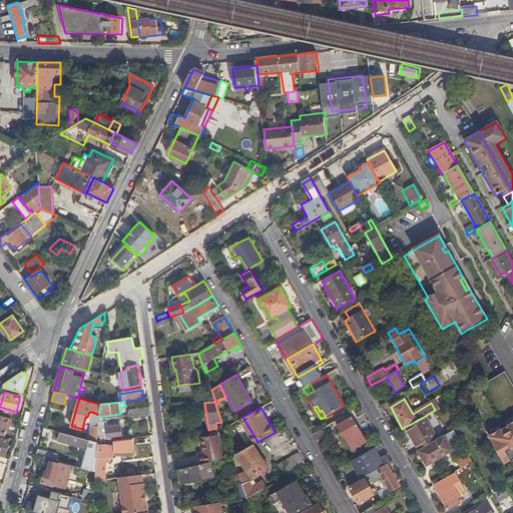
[(366,413),(362,407),(355,410),(359,417),(366,413)]
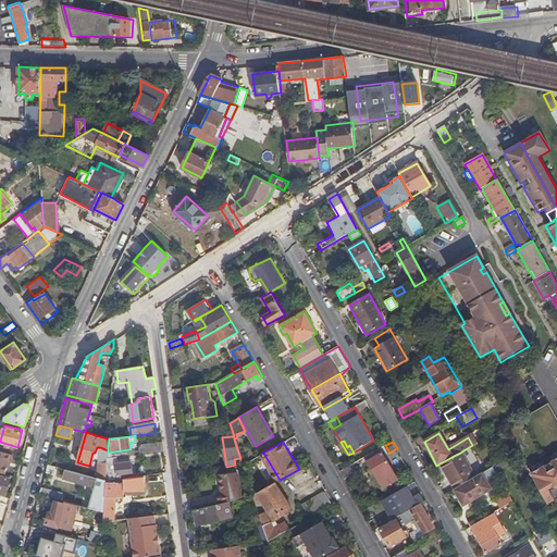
[(163,450),(163,443),(143,446),(139,449),(139,454),(163,450)]
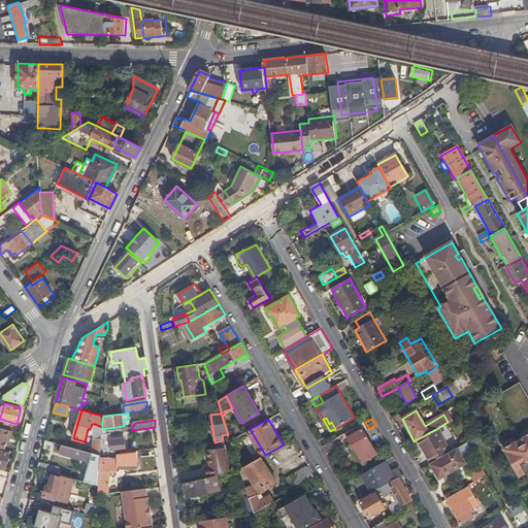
[(0,448),(4,449),(7,438),(9,438),(11,430),(0,427),(0,448)]
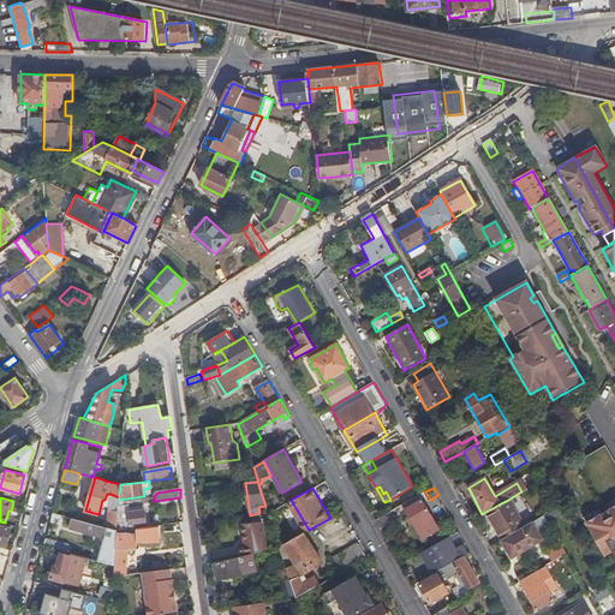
[(119,500),(119,497),(111,499),(111,503),(109,503),(107,527),(117,531),(118,530),(119,506),(119,500)]
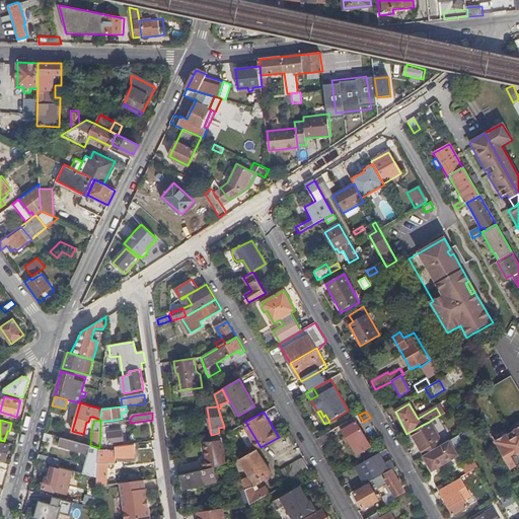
[(343,430),(347,437),(350,441),(357,454),(371,446),(357,422),(343,430)]
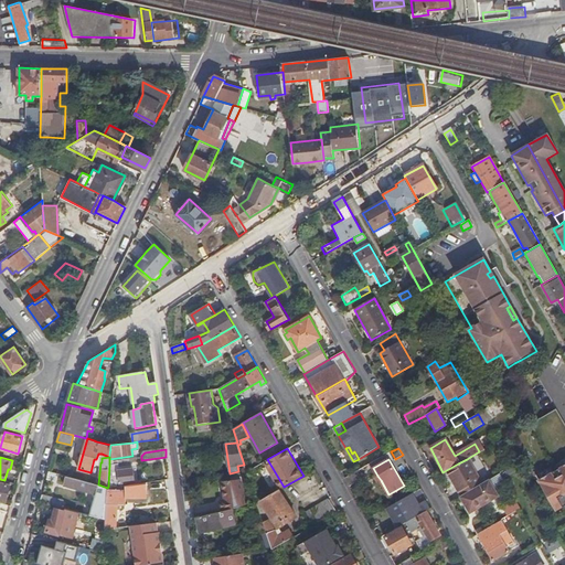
[(446,471),(460,496),(481,484),(467,459),(446,471)]
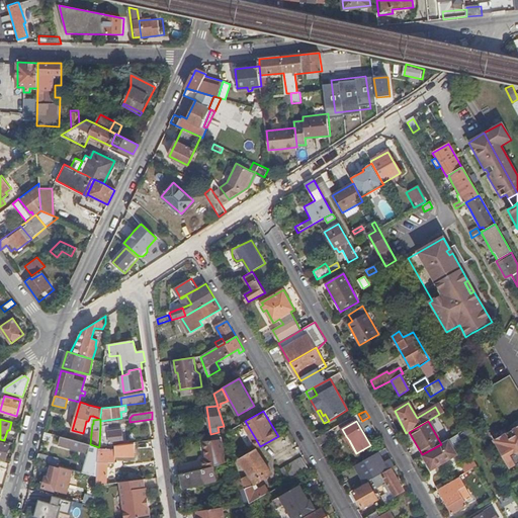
[(109,425),(100,426),(99,446),(107,445),(107,443),(123,441),(122,430),(120,430),(120,427),(109,428),(109,425)]
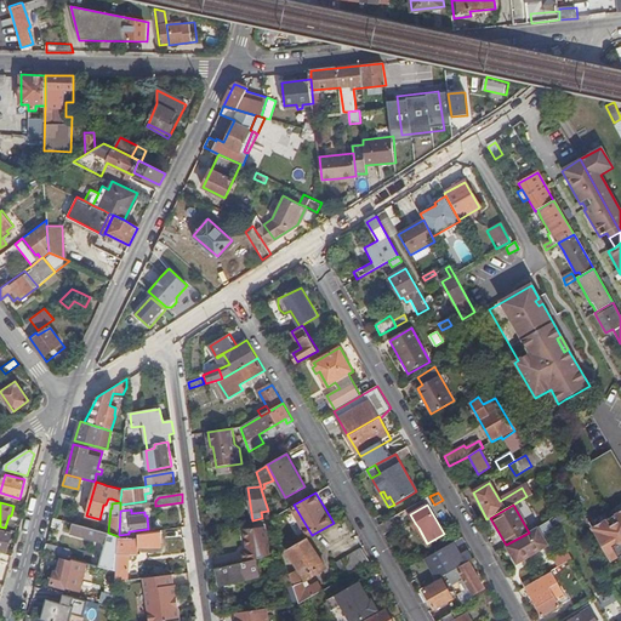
[(620,511),(619,513),(620,517),(605,525),(603,522),(594,528),(596,530),(593,531),(611,563),(620,556),(620,511)]
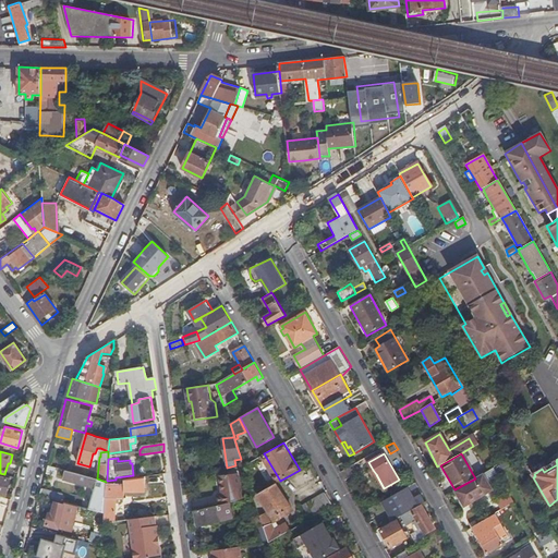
[(354,464),(342,472),(346,480),(359,471),(354,464)]
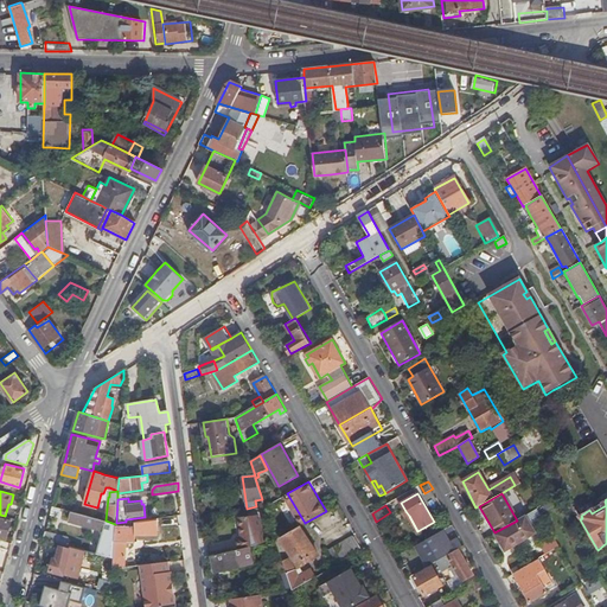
[(542,518),(536,509),(523,516),(525,518),(531,515),(536,516),(538,521),(542,518)]
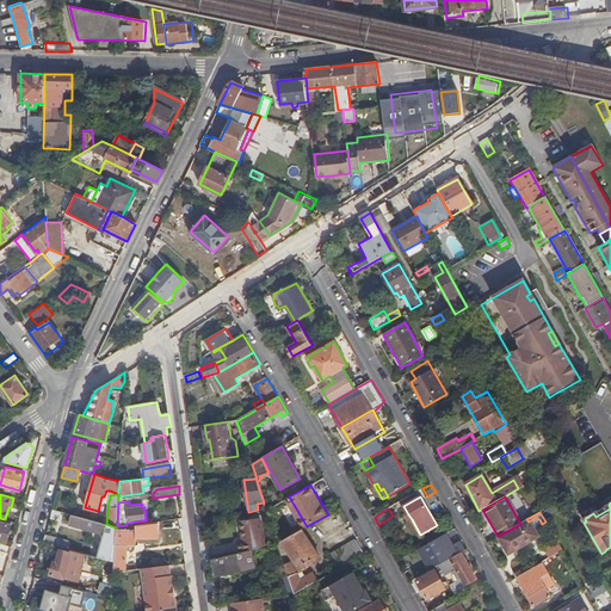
[(116,528),(106,524),(73,514),(71,523),(99,531),(103,536),(97,556),(113,560),(116,529),(116,528)]
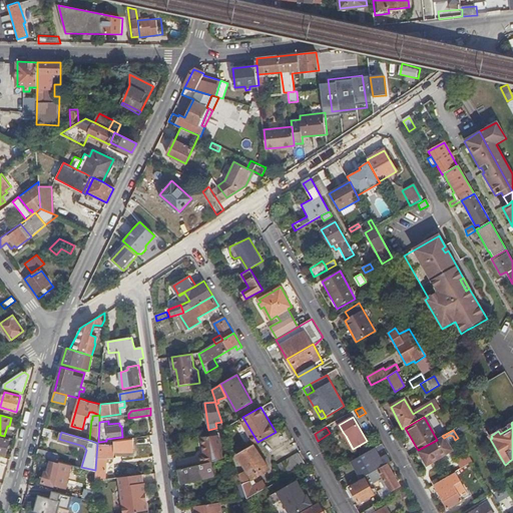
[(199,454),(201,464),(221,459),(219,453),(224,452),(218,434),(201,437),(203,453),(199,454)]
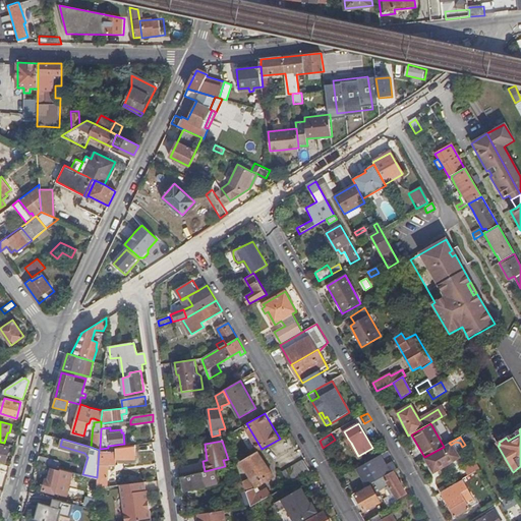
[(424,457),(423,458),(431,473),(458,458),(451,445),(449,443),(444,447),(424,457)]
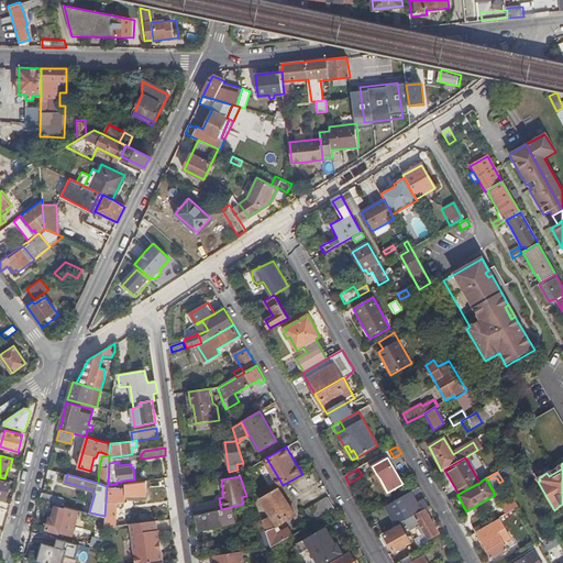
[(124,487),(107,487),(105,516),(105,527),(116,526),(117,508),(117,503),(120,503),(124,503),(124,487)]
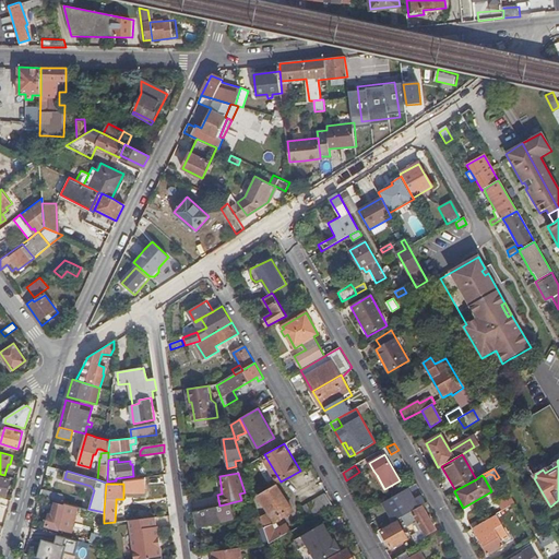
[(254,497),(256,501),(261,499),(276,523),(282,520),(280,516),(286,512),(288,515),(295,512),(276,485),(257,497),(254,497)]
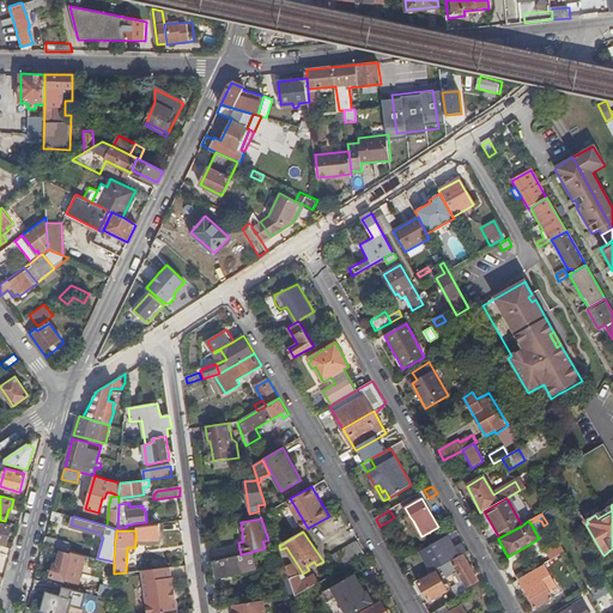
[(447,535),(423,548),(435,570),(441,566),(462,553),(467,551),(461,542),(454,547),(447,535)]
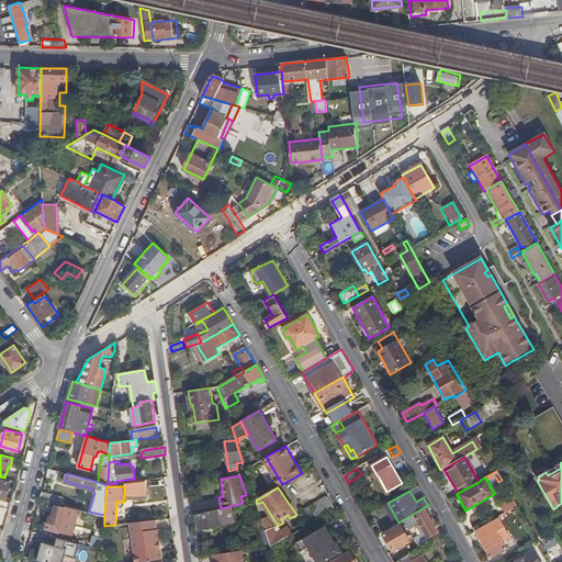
[(64,497),(42,492),(41,499),(56,503),(62,505),(64,497)]
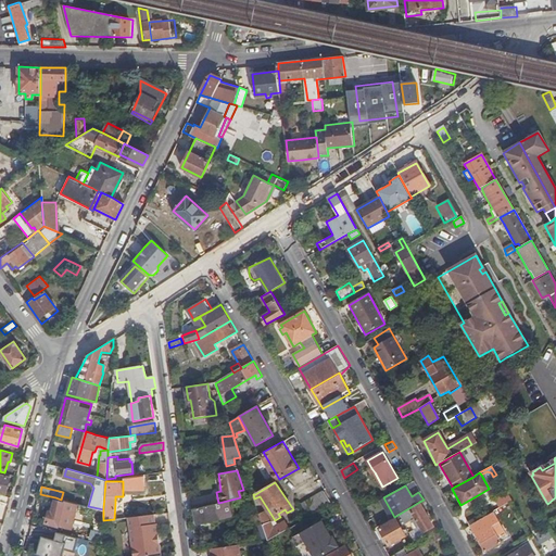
[(498,508),(512,501),(506,492),(494,500),(498,508)]
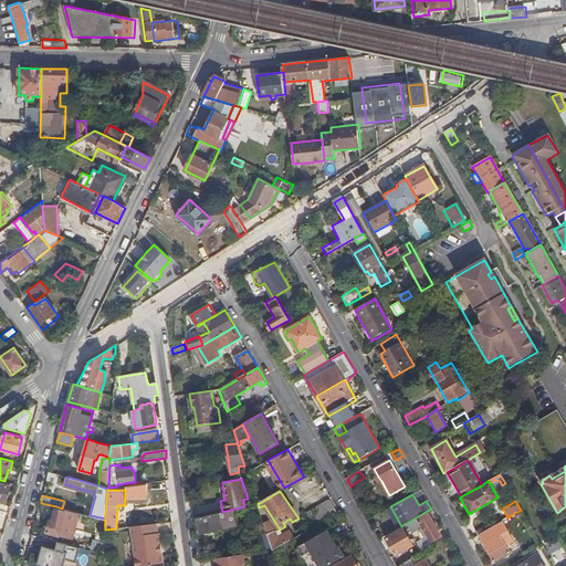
[(73,535),(79,513),(65,509),(64,512),(55,510),(53,521),(50,521),(46,533),(69,538),(73,535)]
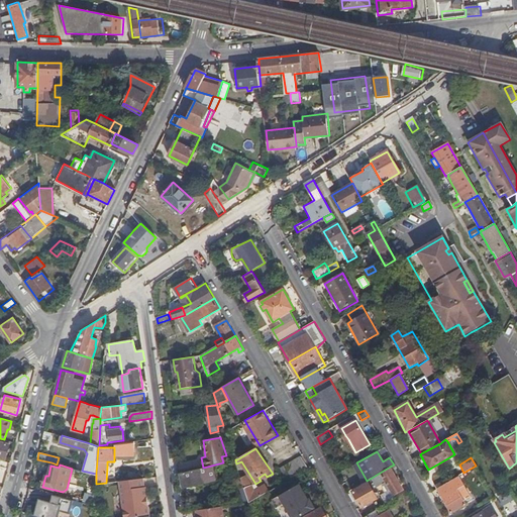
[(203,468),(180,473),(183,487),(205,483),(208,484),(215,482),(216,480),(217,480),(215,471),(213,466),(203,468)]
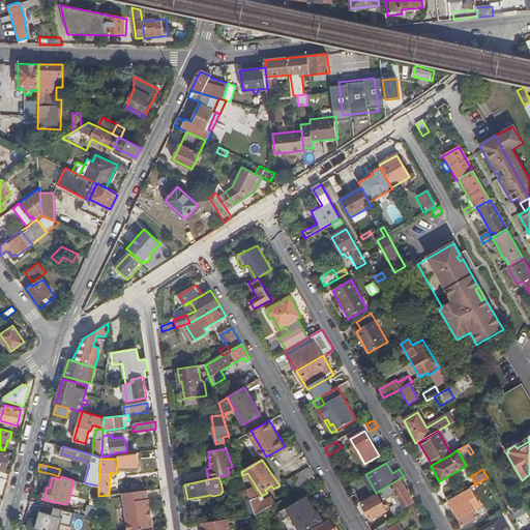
[(400,478),(381,490),(386,499),(393,495),(398,502),(400,501),(404,507),(414,502),(400,478)]
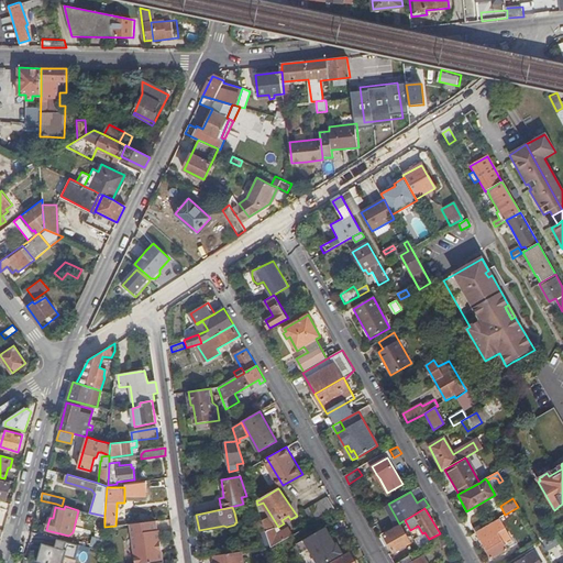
[(267,533),(272,547),(293,534),(288,528),(277,536),(269,517),(263,519),(267,533)]
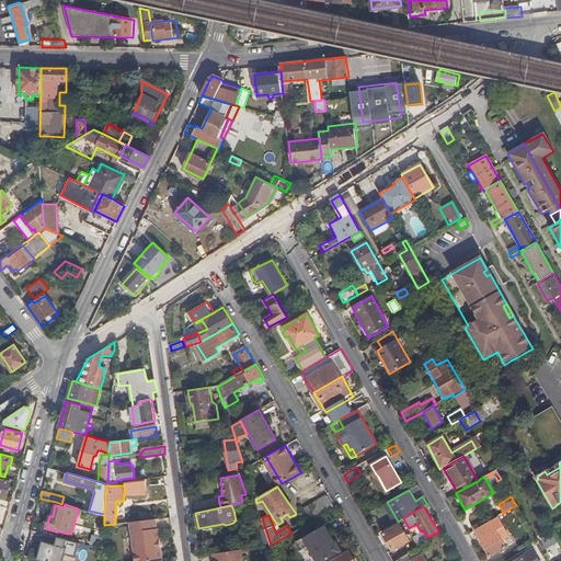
[(260,534),(266,531),(262,517),(262,516),(254,518),(260,534)]
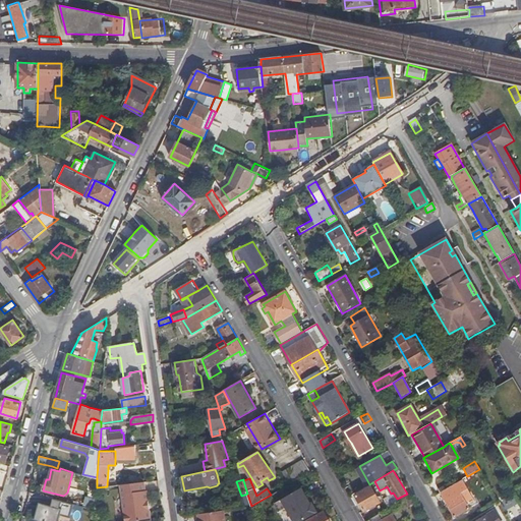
[(462,479),(441,493),(446,501),(444,503),(453,517),(468,509),(465,503),(472,498),(462,479)]
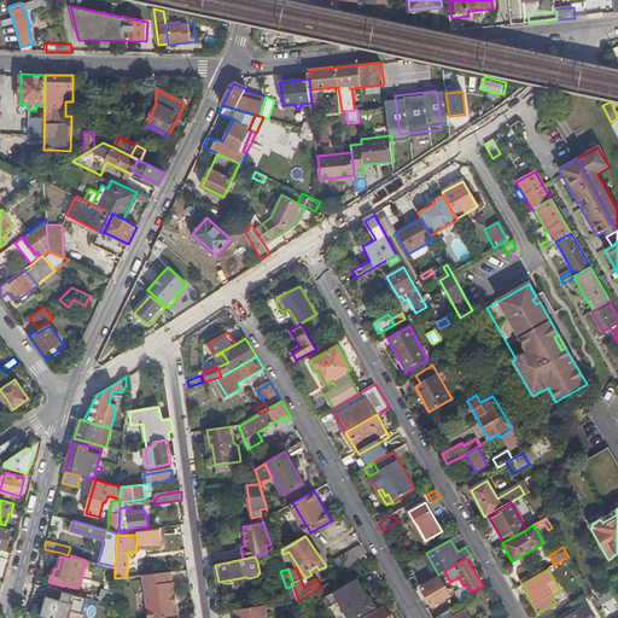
[(172,571),(143,575),(144,583),(147,586),(150,606),(147,610),(147,617),(168,617),(180,617),(175,582),(174,582),(172,571)]
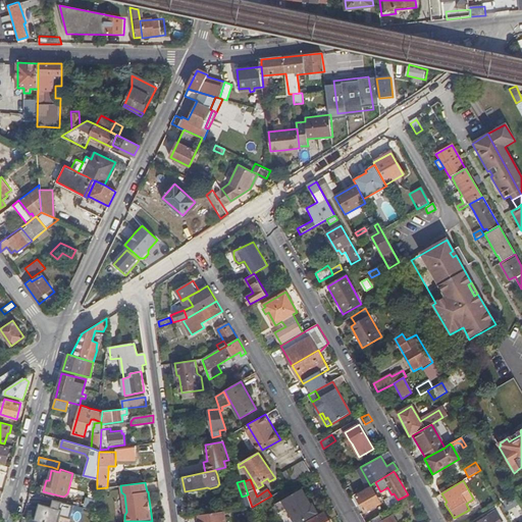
[(372,486),(357,496),(366,512),(381,503),(372,486)]
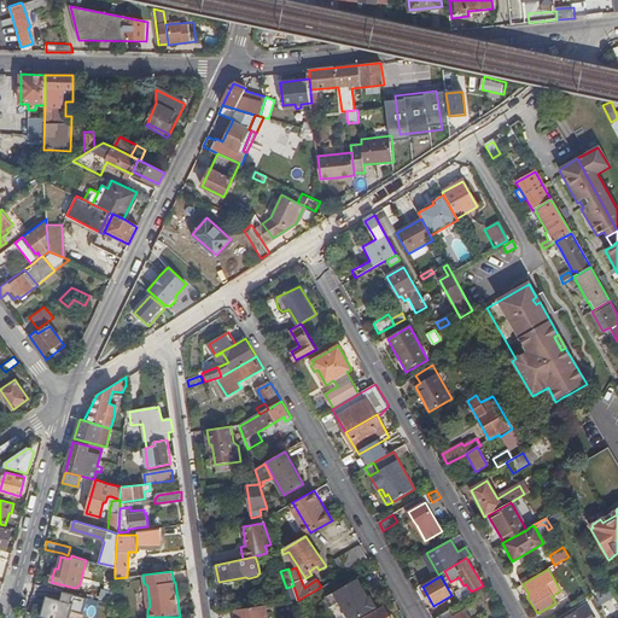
[(339,601),(349,617),(357,617),(378,607),(371,595),(367,598),(362,589),(365,588),(359,578),(327,596),(332,605),(339,601)]
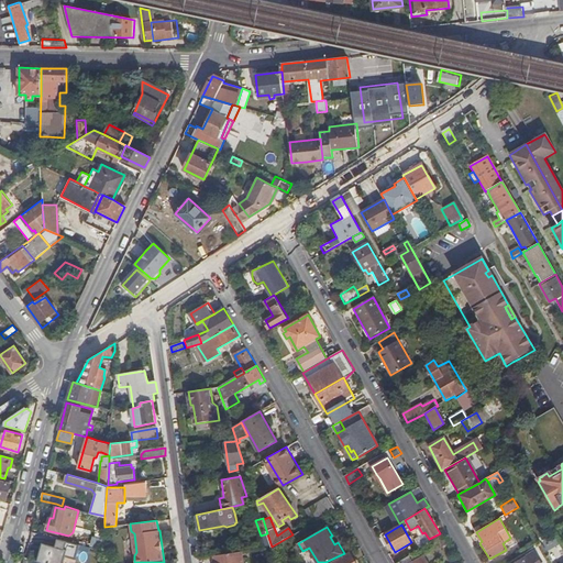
[(75,559),(78,543),(57,538),(55,547),(42,543),(37,562),(40,562),(63,562),(65,556),(75,559)]
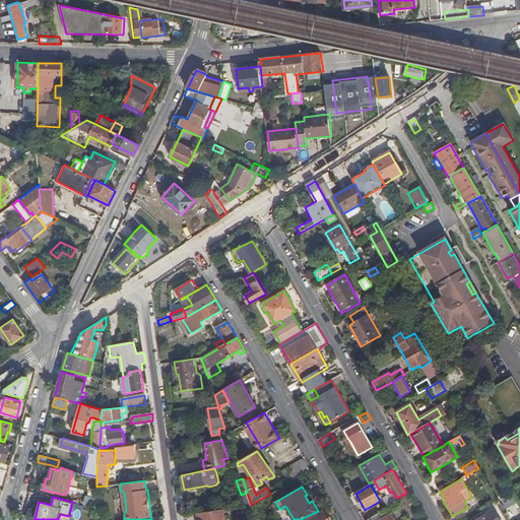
[(224,519),(223,509),(198,513),(198,519),(224,519)]
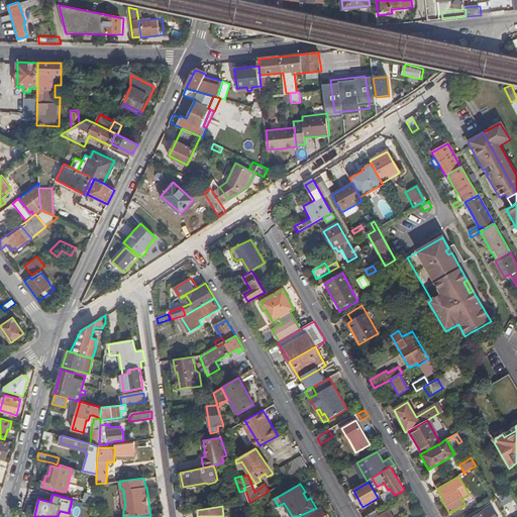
[(327,516),(322,508),(305,516),(327,516)]
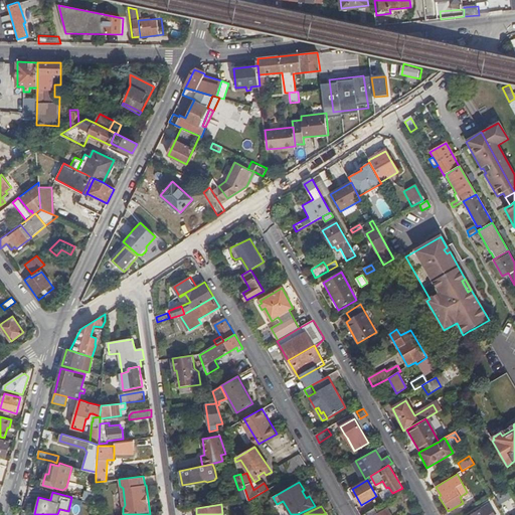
[(473,514),(493,514),(488,506),(473,514)]
